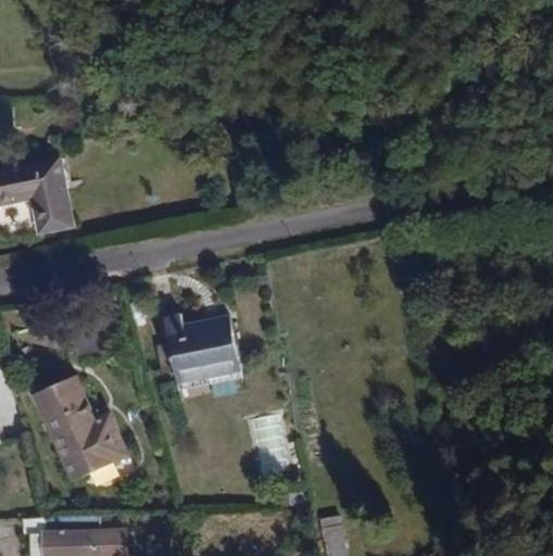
[(58,159),(0,168),(0,202),(32,197),(39,231),(72,226),(58,159)]
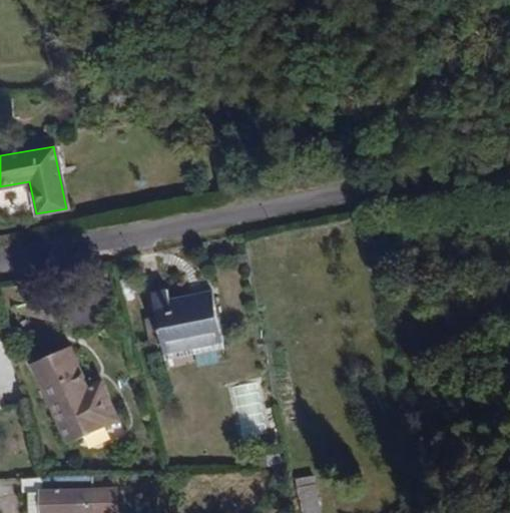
[(150,292),(160,349),(204,341),(205,346),(222,342),(212,290),(167,298),(166,289),(150,292)]
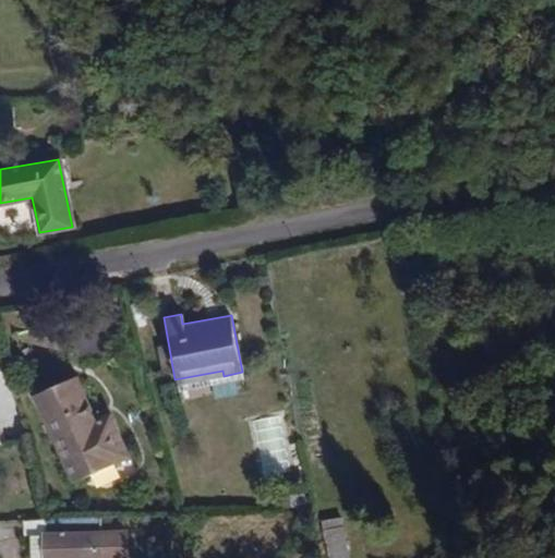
[(32,397),(64,466),(77,460),(86,477),(129,457),(109,414),(96,420),(76,376),(32,397)]
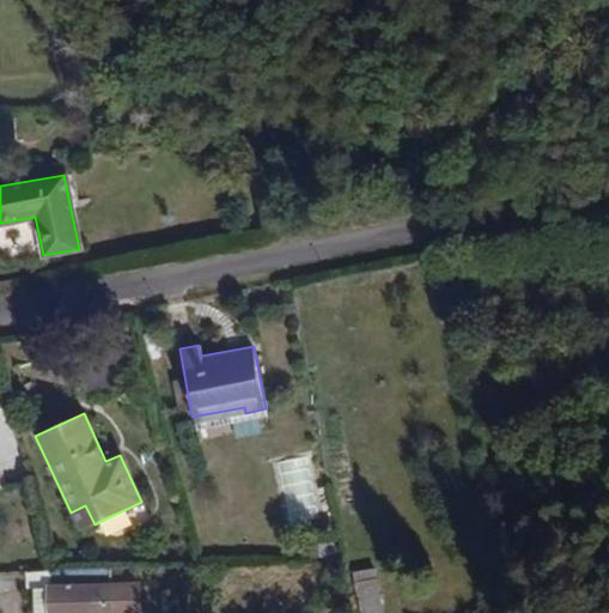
[(108,582),(127,582),(128,566),(108,568),(108,582)]
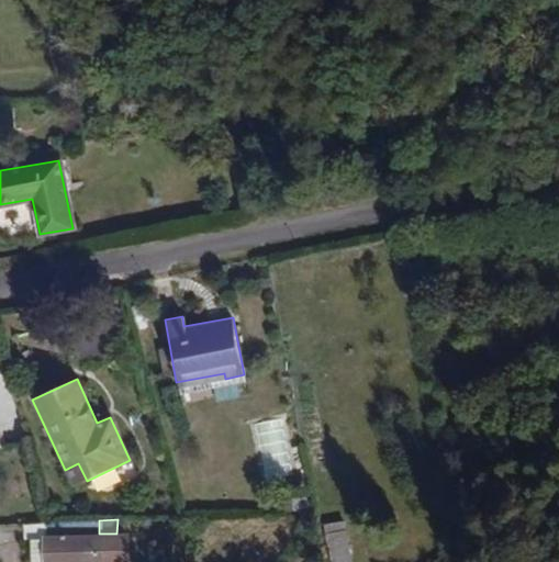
[(44,539),(44,561),(125,561),(125,534),(116,534),(99,534),(99,520),(44,520),(44,539)]
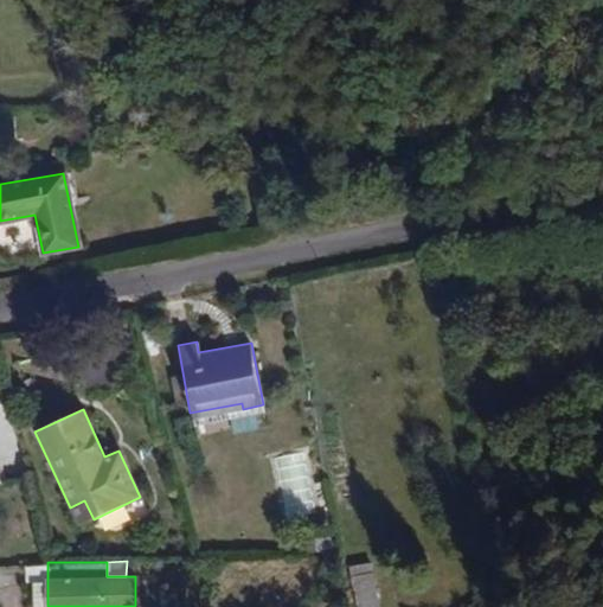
[(352,606),(377,606),(367,562),(344,567),(352,606)]
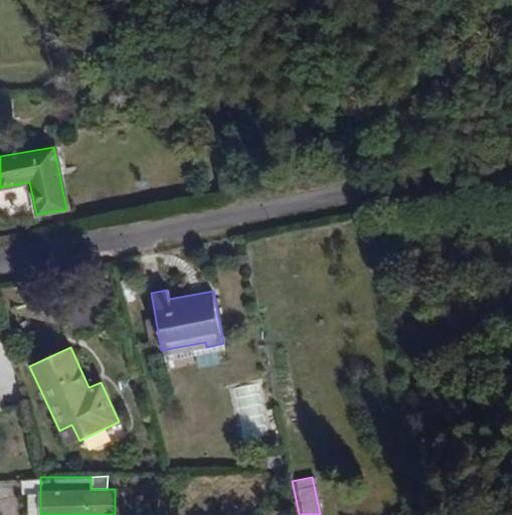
[(40,514),(40,494),(26,494),(26,514),(40,514)]
